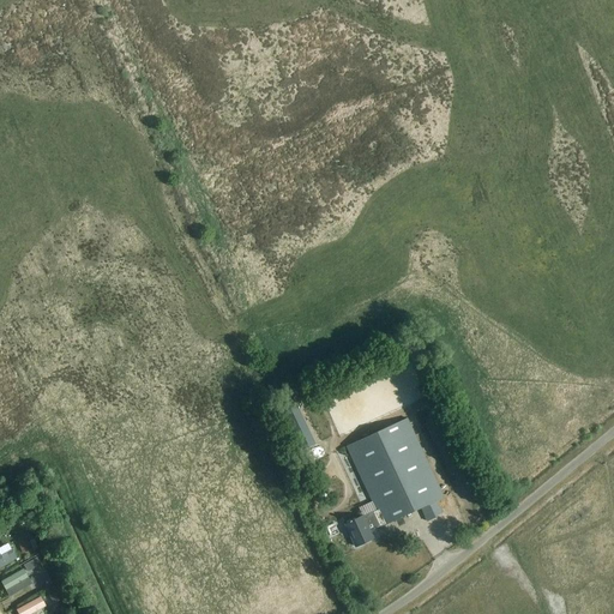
[(383,525),(384,527),(421,509),(427,522),(437,517),(435,516),(441,513),(437,501),(444,498),(407,419),(347,446),(372,501),(359,507),(362,517),(345,524),(356,547),(373,540),(369,531),(383,525)]
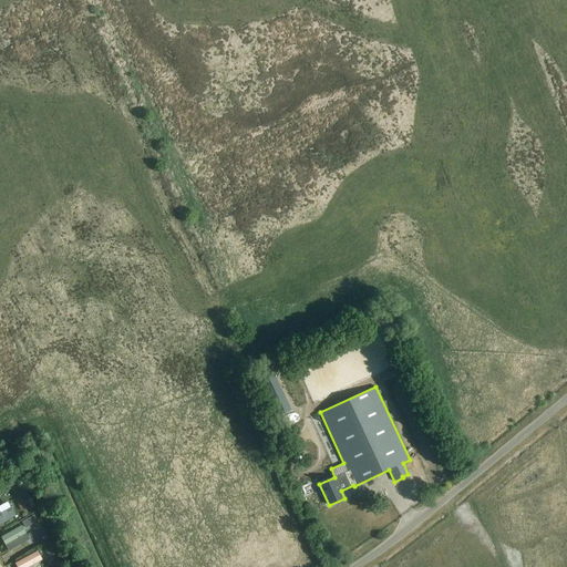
[(326,466),(315,471),(318,481),(330,475),(326,466)]
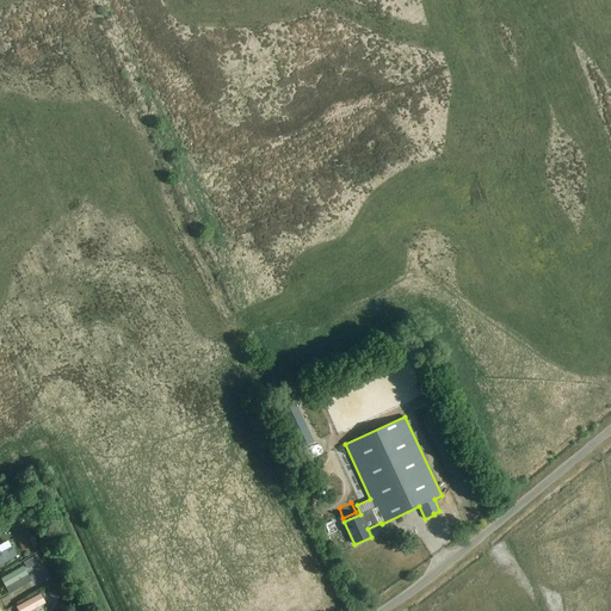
[(35,542),(31,532),(24,536),(22,537),(25,545),(28,544),(35,542)]
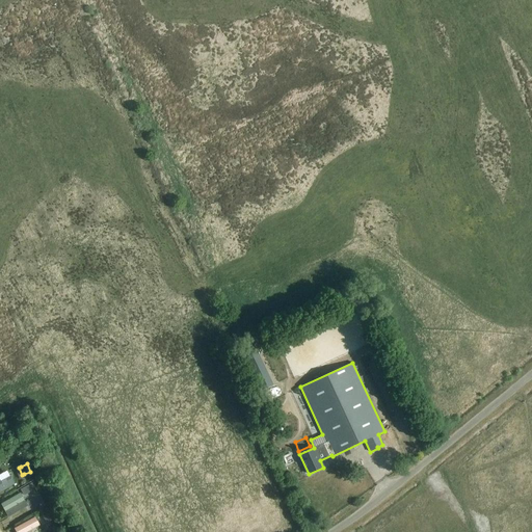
[(7,478),(0,481),(0,489),(10,484),(7,478)]
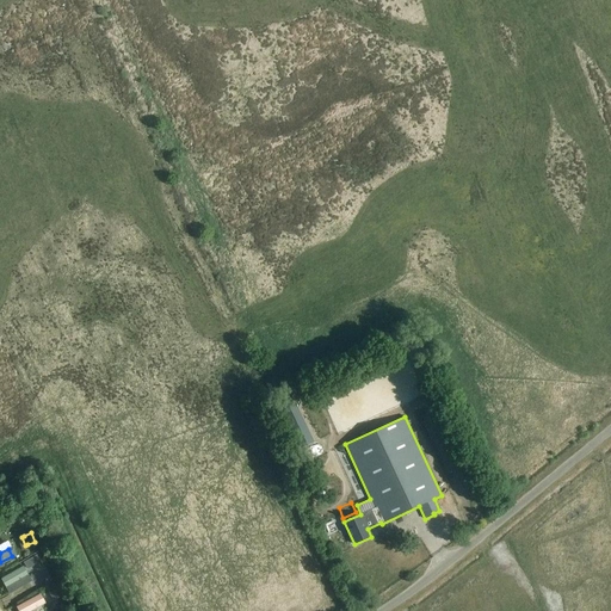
[(20,566),(0,575),(0,584),(1,587),(25,576),(20,566)]
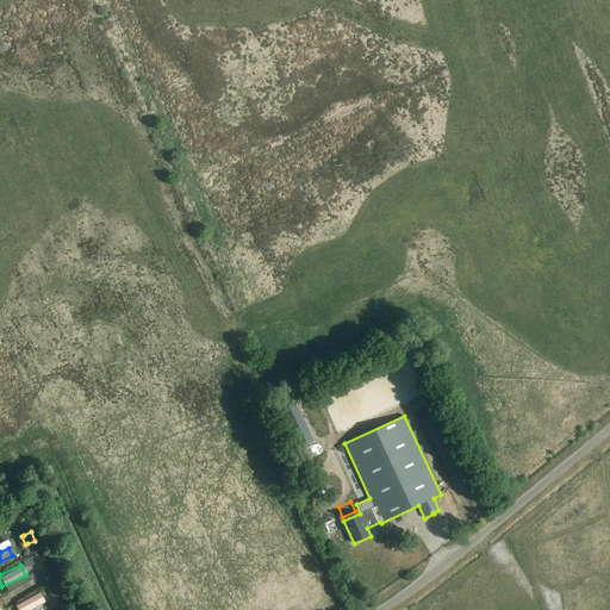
[(42,570),(32,574),(36,583),(45,578),(42,570)]
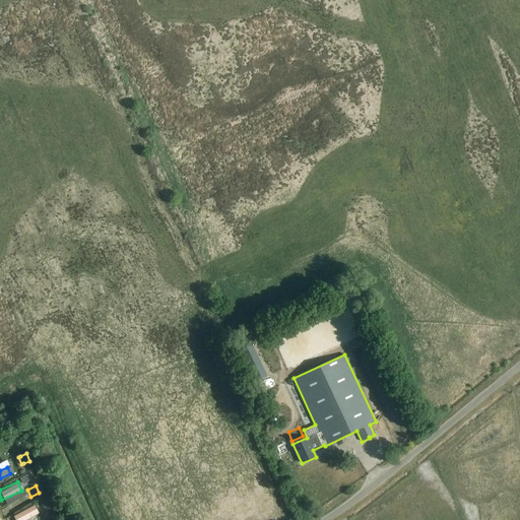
[(47,502),(42,504),(45,511),(50,508),(47,502)]
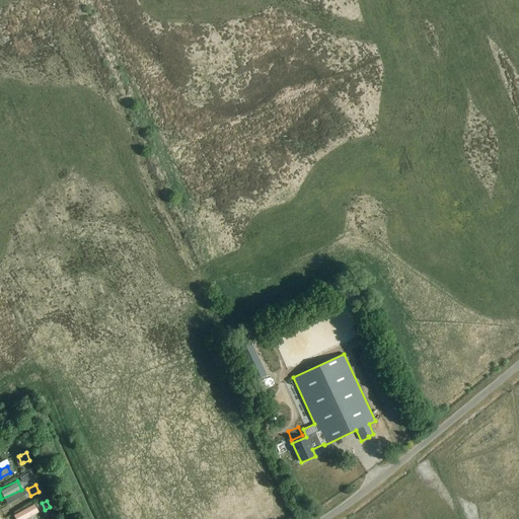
[(32,518),(36,517),(32,509),(16,516),(17,518),(32,518)]
